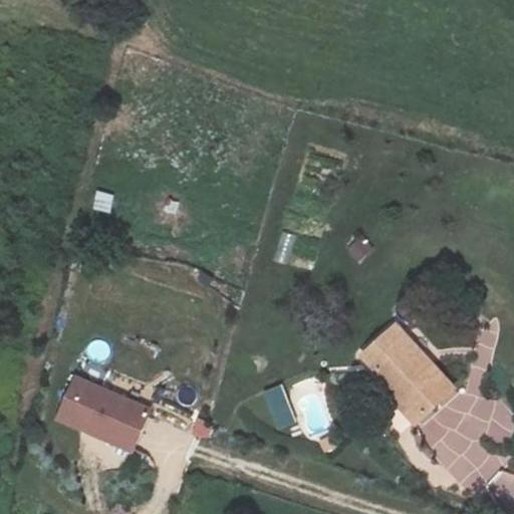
[(110,213),(115,195),(98,191),(93,209),(110,213)]
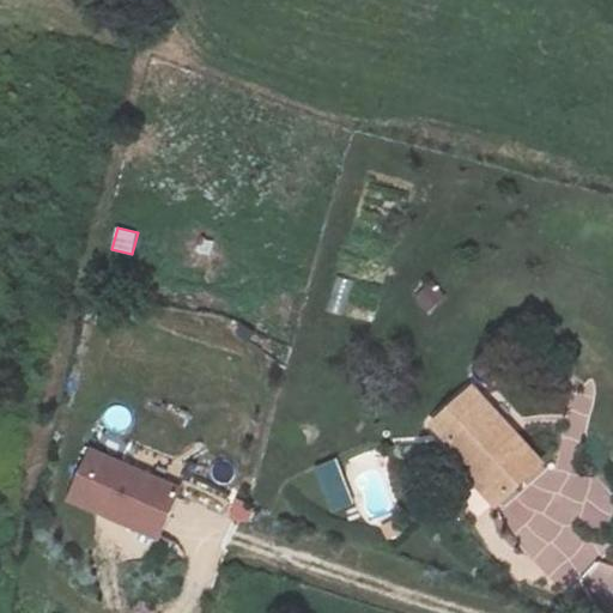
[(344,316),(352,280),(337,277),(327,311),(344,316)]
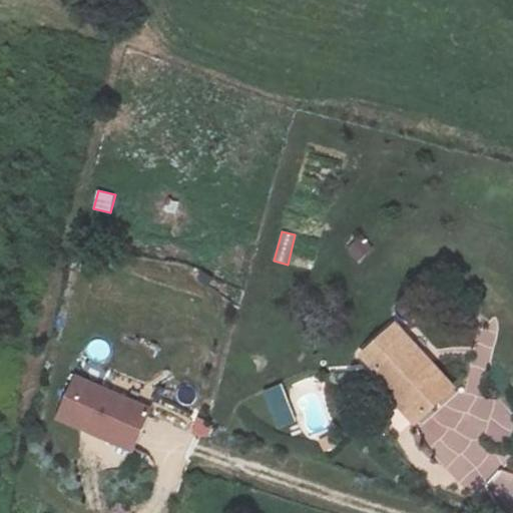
[(442,389),(394,319),(354,346),(376,377),(371,381),(398,419),(442,389)]
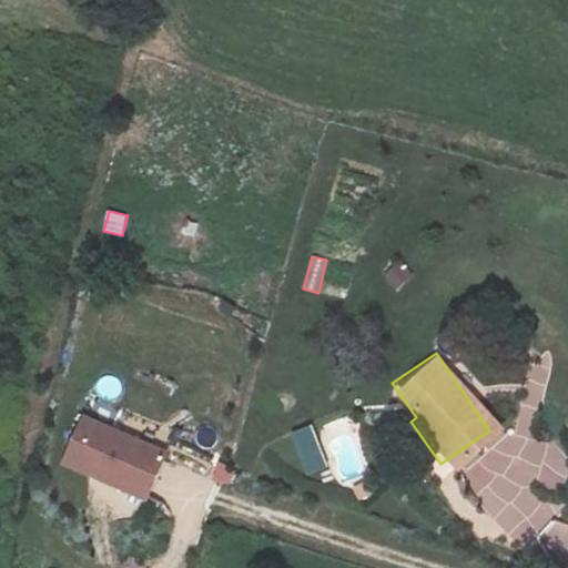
[(323,427),(343,483),(371,473),(351,417),(323,427)]
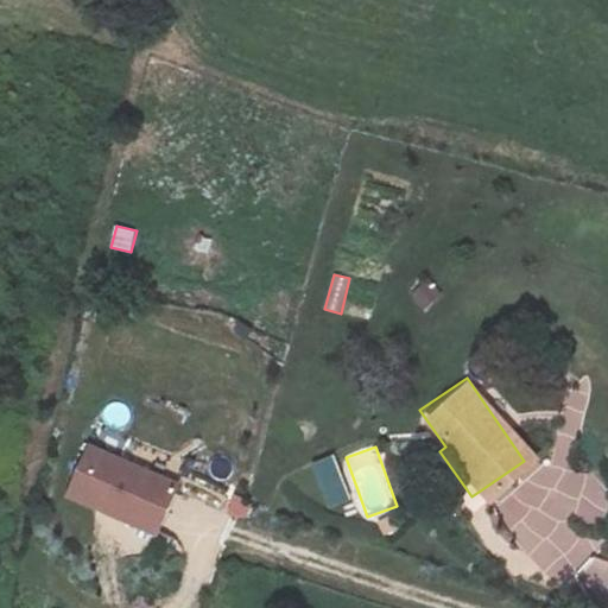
[(607,540),(591,525),(607,506),(607,494),(557,448),(513,495),(525,507),(504,531),(565,588),(582,570),(599,587),(607,575),(607,563),(596,553),(607,540)]
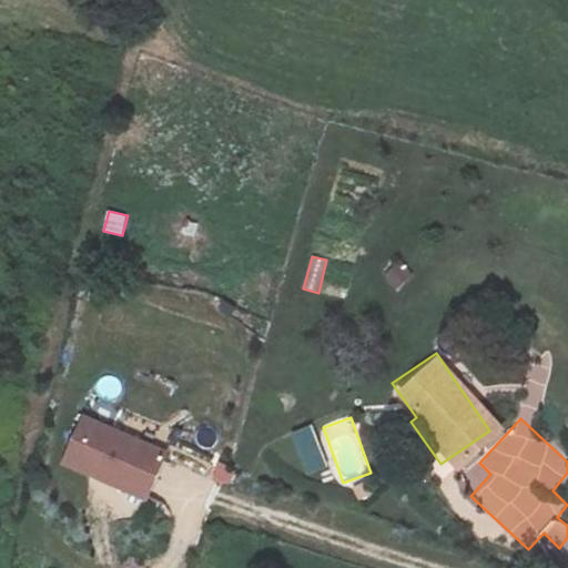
[(290,435),(310,475),(331,464),(310,425),(290,435)]
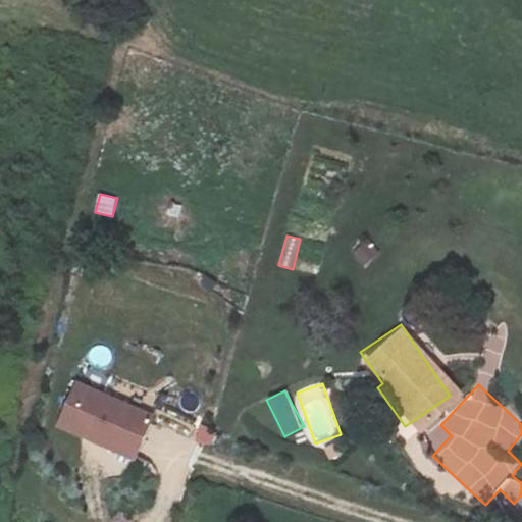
[(140,428),(61,402),(47,444),(125,470),(140,428)]
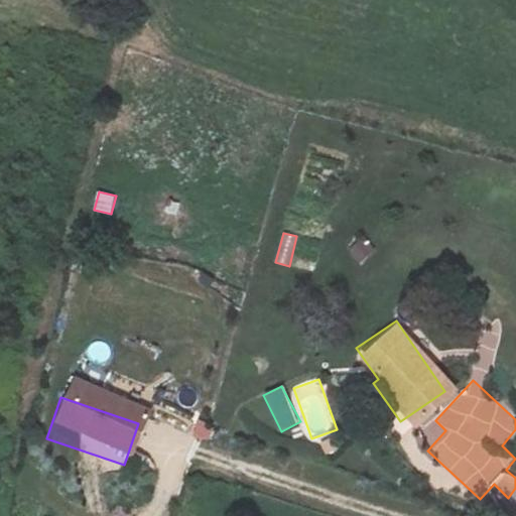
[(195,437),(211,440),(214,423),(198,420),(195,437)]
